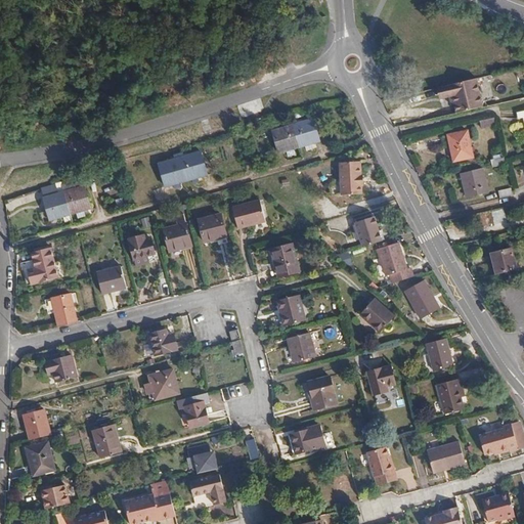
[(453,104),(454,112),(478,106),(480,106),(475,78),(439,87),(441,97),(447,96),(451,95),(453,104)]
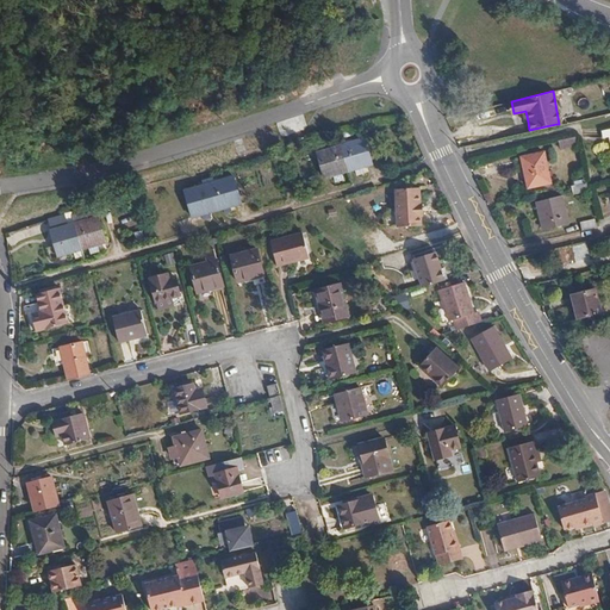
[(561,149),(578,145),(577,136),(559,139),(561,149)]
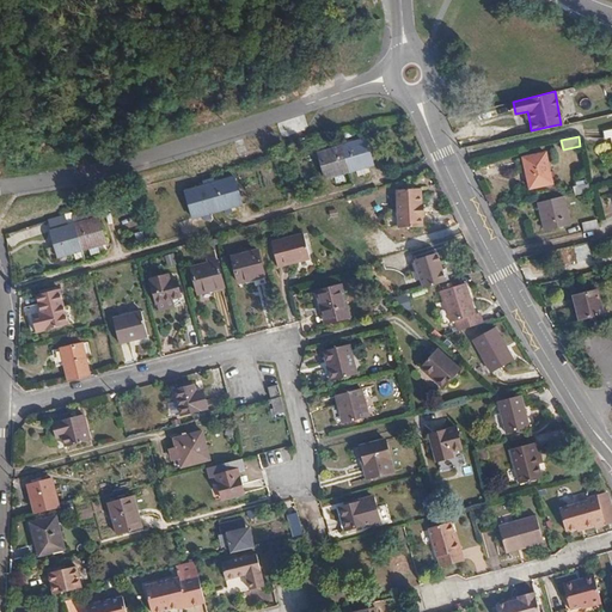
[(366,138),(342,145),(349,171),(359,169),(360,175),(369,172),(368,166),(374,164),(366,138)]
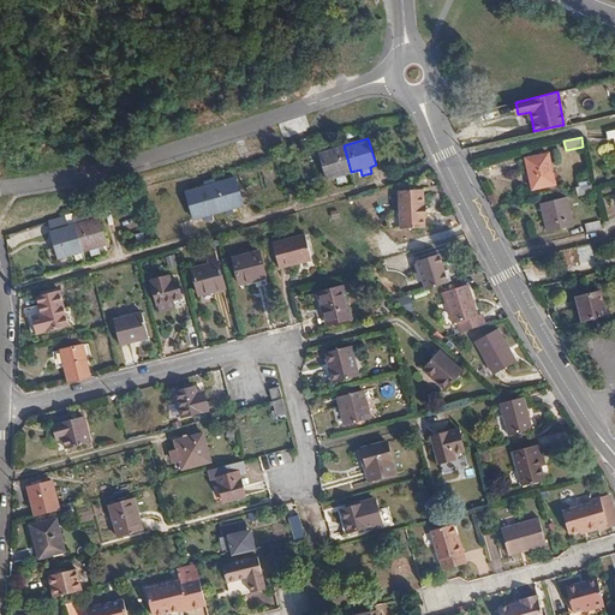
[(351,172),(344,145),(321,153),(328,179),(336,177),(338,183),(347,180),(345,174),(351,172)]
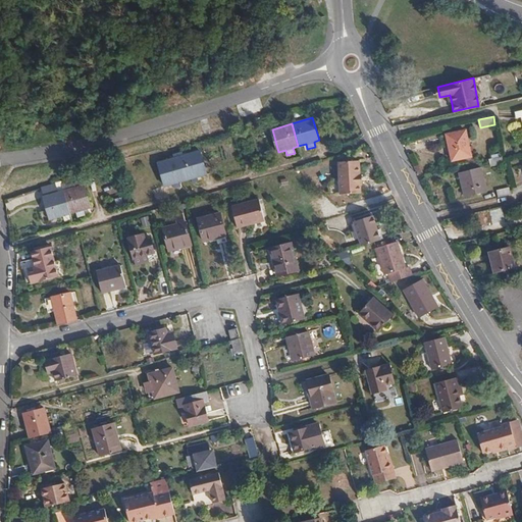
[(244,143),(240,128),(232,131),(237,145),(244,143)]
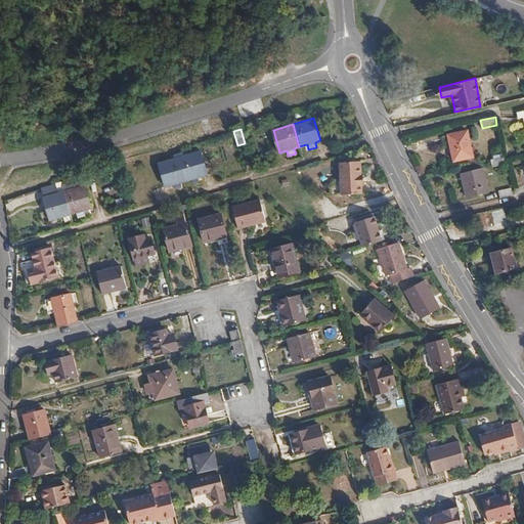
[(473,157),(468,130),(449,134),(454,160),(473,157)]
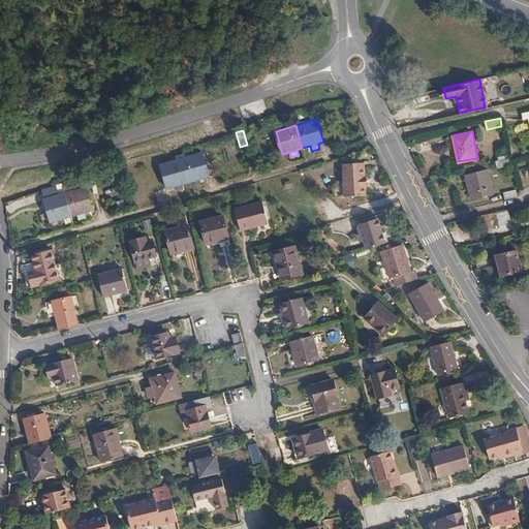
[(182,158),(188,181),(199,179),(199,183),(208,181),(207,177),(210,176),(203,153),(182,158)]
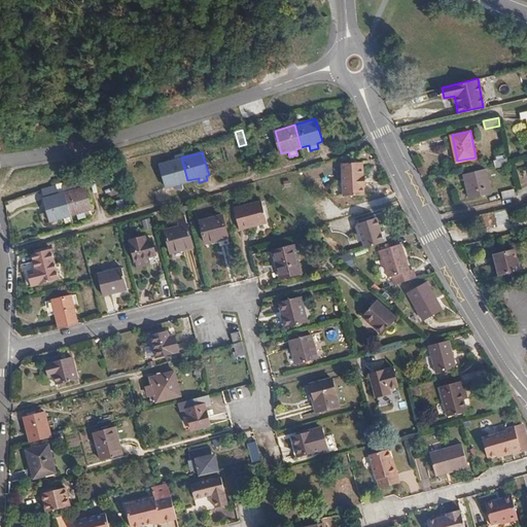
[(168,186),(187,180),(181,157),(161,164),(168,186)]
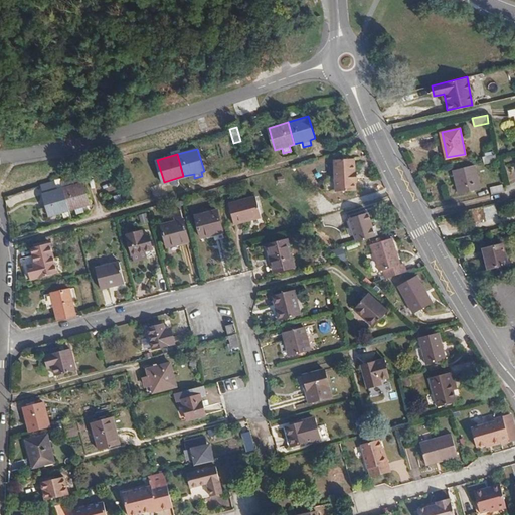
[(354,158),(335,159),(337,189),(356,188),(354,158)]
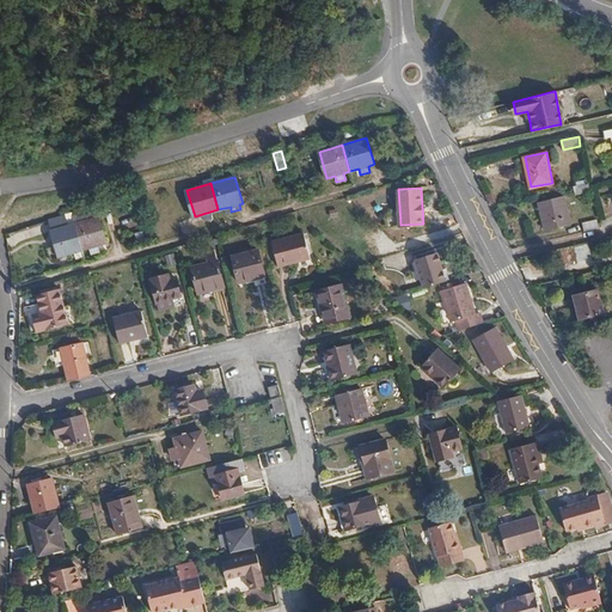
[(570,224),(563,196),(539,201),(548,230),(570,224)]
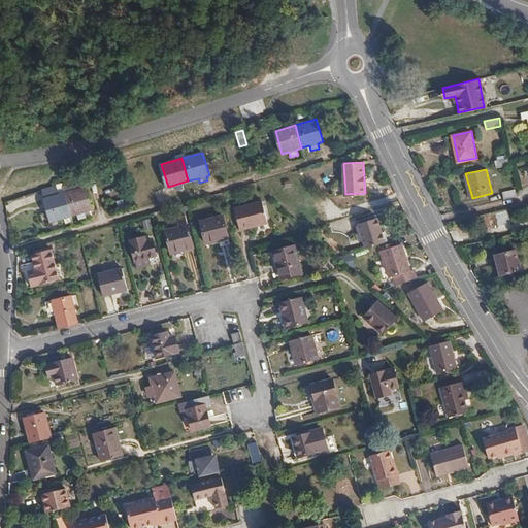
[(517,171),(519,187),(527,185),(527,177),(527,170),(517,171)]
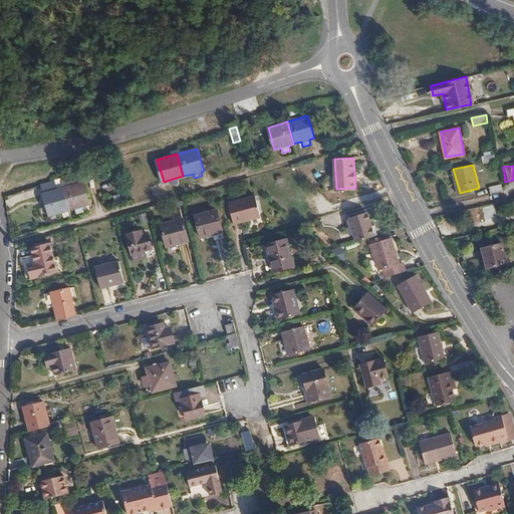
[(72,185),(83,182),(81,174),(69,178),(72,185)]
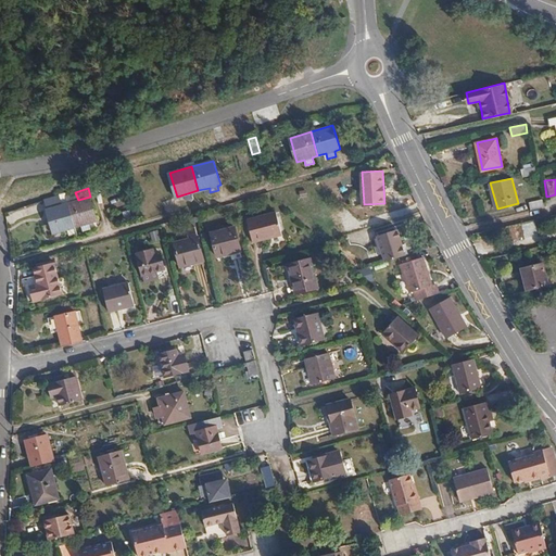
[(67,203),(75,227),(83,225),(84,230),(90,229),(88,224),(98,220),(90,197),(78,200),(67,203)]
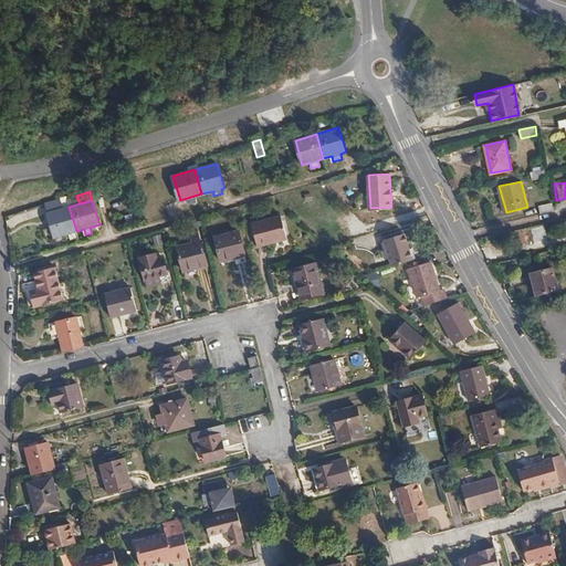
[(61,201),(45,206),(55,237),(76,231),(69,207),(63,209),(61,201)]
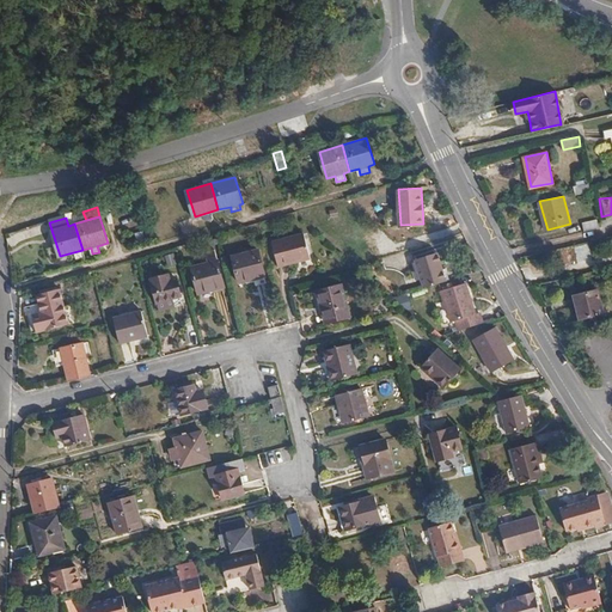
[(582,222),(583,231),(599,227),(597,219),(582,222)]
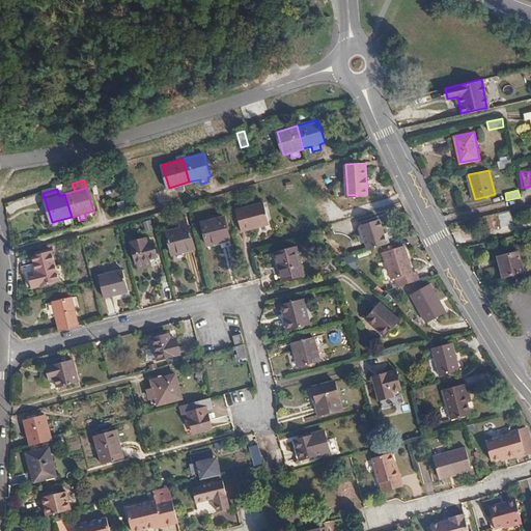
[(270,222),(263,200),(236,208),(244,229),(270,222)]
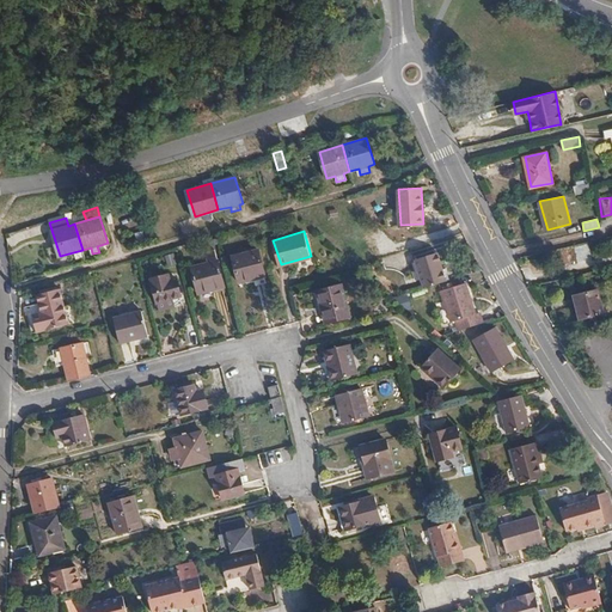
[(18,234),(7,238),(10,246),(20,243),(18,234)]
